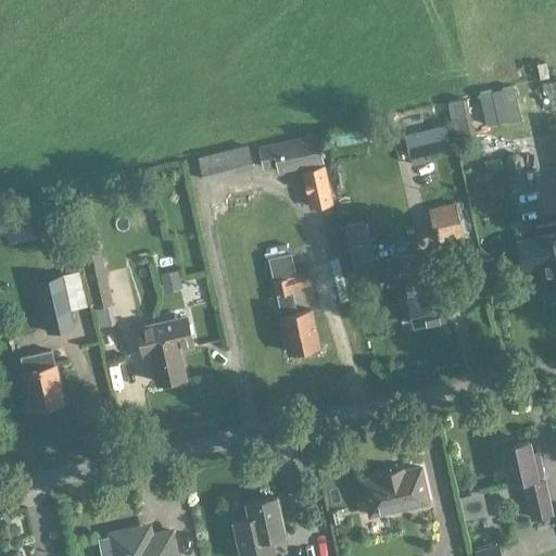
[(555,123),(546,125),(555,174),(555,123)]
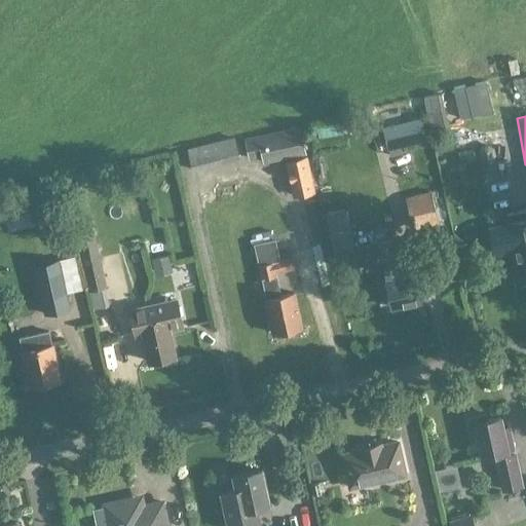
[(386,127),(382,128),(388,148),(389,155),(402,152),(400,145),(424,139),(419,119),(408,122),(386,127)]
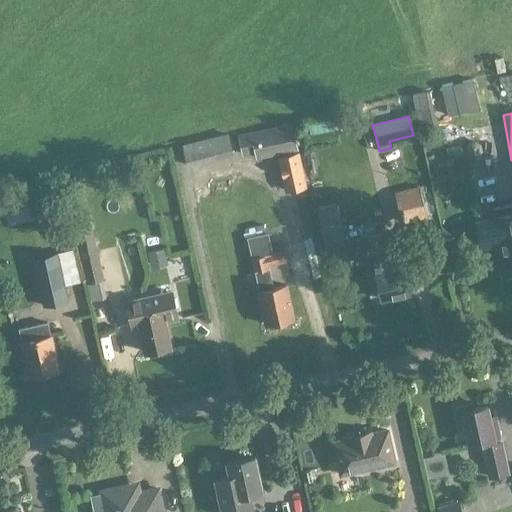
[(270,217),(305,209),(288,130),(252,139),(270,217)]
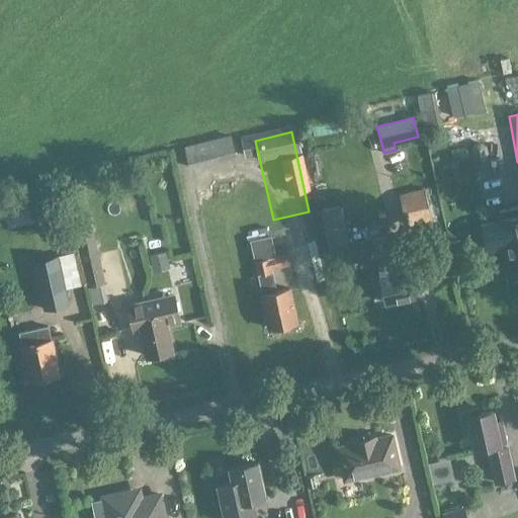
[(212,139),(184,146),(189,166),(227,157),(222,138),(213,141),(212,139)]
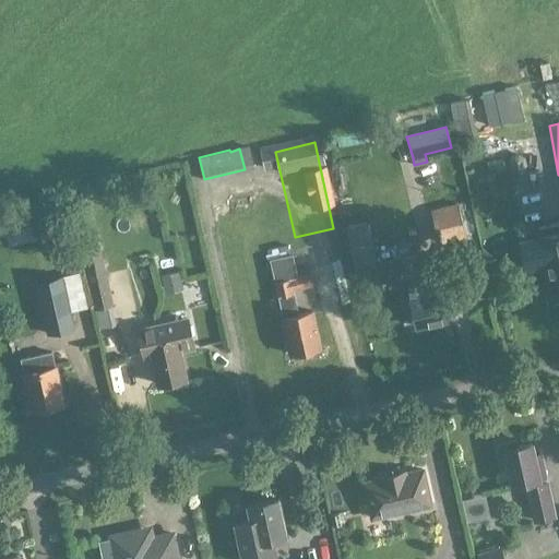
[(522,158),(518,155),(513,156),(510,161),(515,182),(526,179),(522,158)]
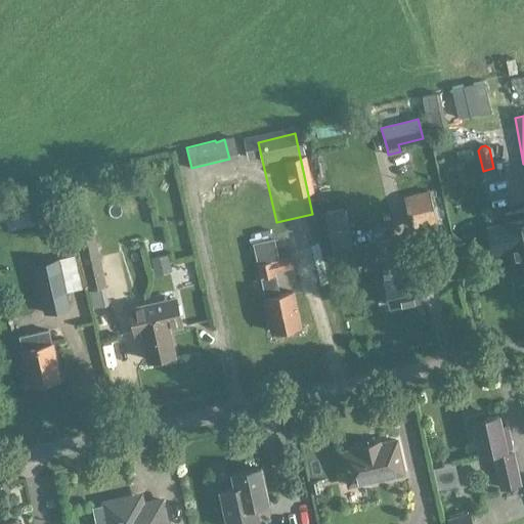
[(410,229),(437,222),(429,189),(402,195),(410,229)]
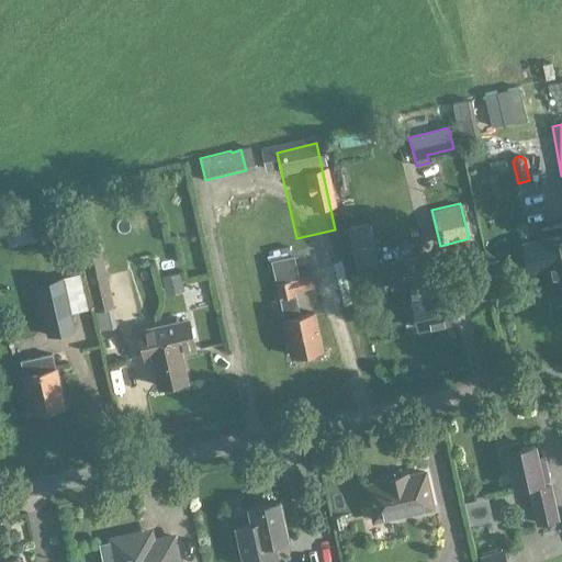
[(113,306),(99,237),(91,205),(72,210),(79,242),(94,310),(113,306)]
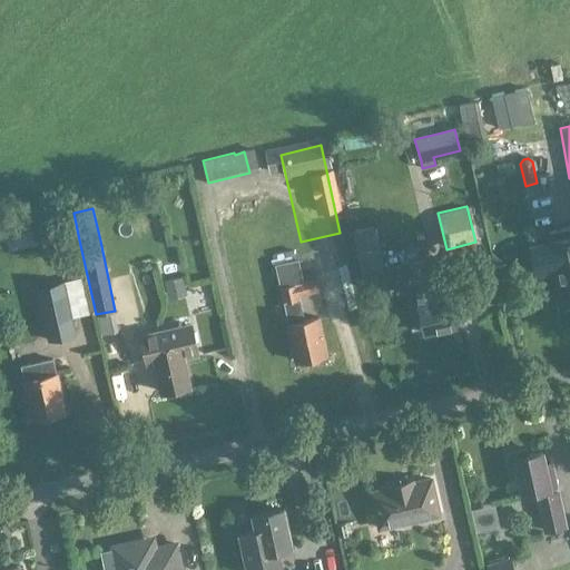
[(569,227),(548,233),(550,243),(556,268),(558,268),(564,301),(569,298),(569,227)]
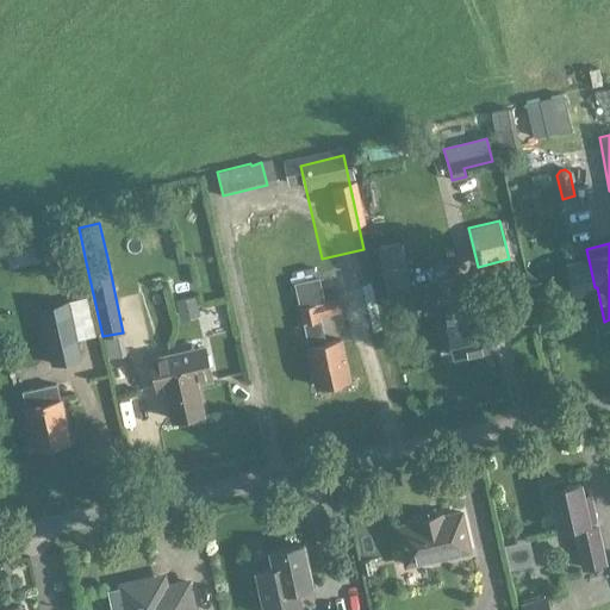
[(403,263),(399,244),(378,248),(383,268),(403,263)]
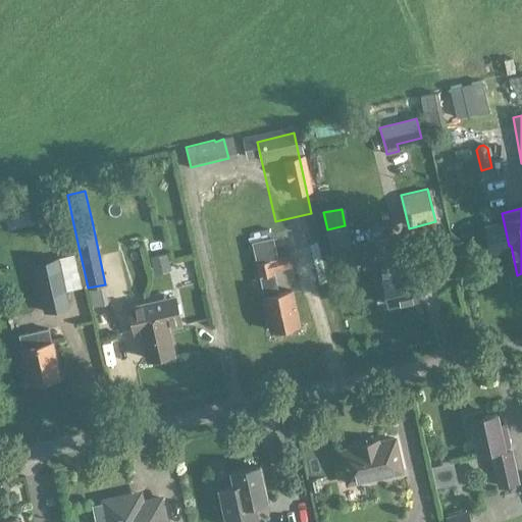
[(491,250),(509,246),(504,222),(486,226),(491,250)]
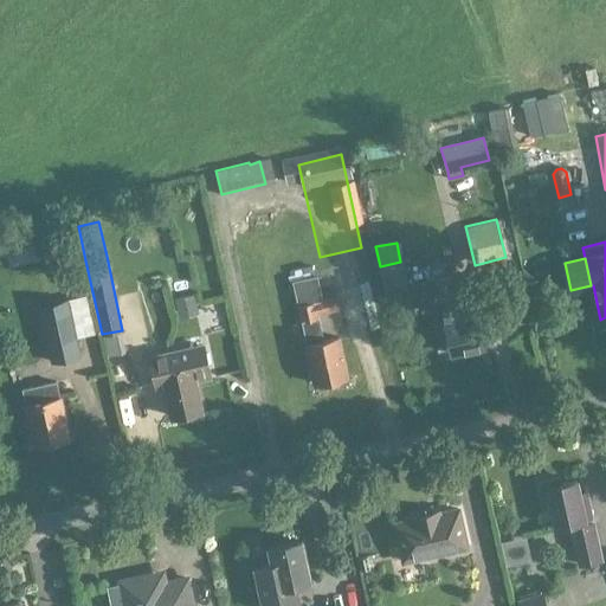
[(401,269),(381,272),(386,294),(406,289),(401,269)]
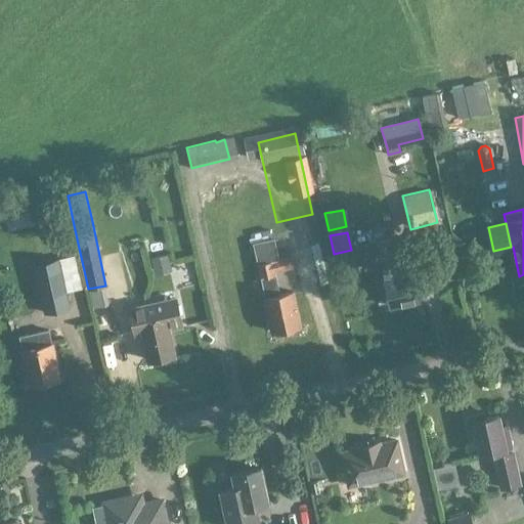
[(151,241),(154,257),(166,255),(163,238),(151,241)]
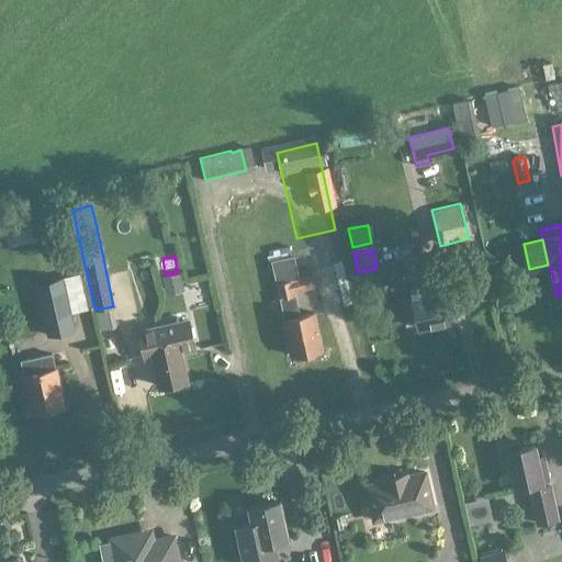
[(63,276),(34,282),(46,337),(75,330),(63,276)]
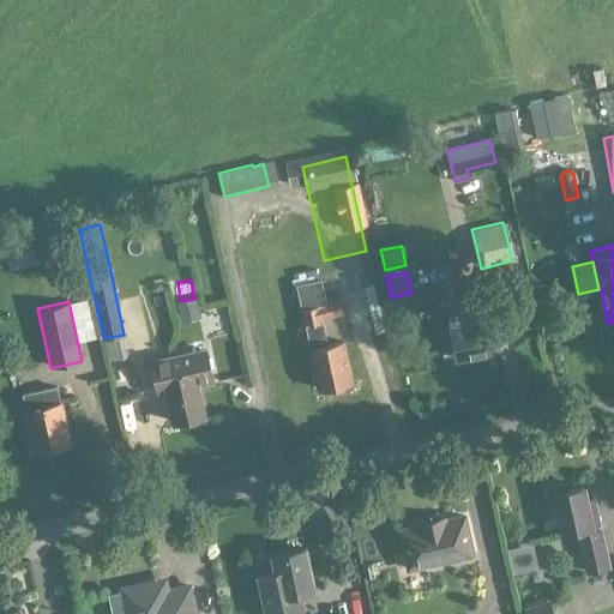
[(485,321),(483,321),(480,308),(446,315),(456,359),(491,351),(485,321)]
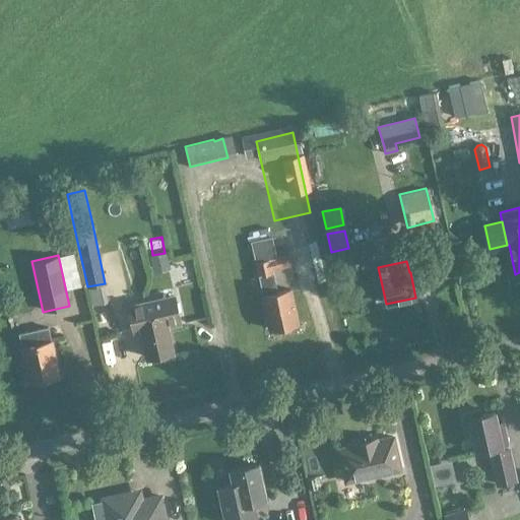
[(174,278),(171,262),(156,264),(158,280),(174,278)]
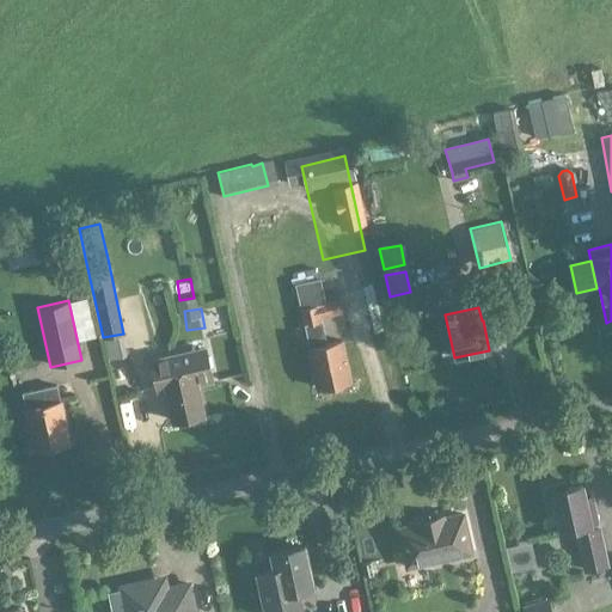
[(91,310),(73,314),(84,352),(102,347),(91,310)]
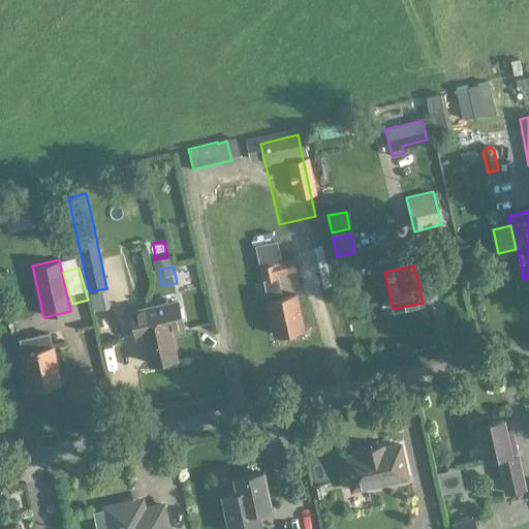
[(257,296),(254,297),(262,333),(281,329),(282,333),(299,330),(298,325),(315,321),(307,285),(304,285),(302,277),(255,287),(257,296)]
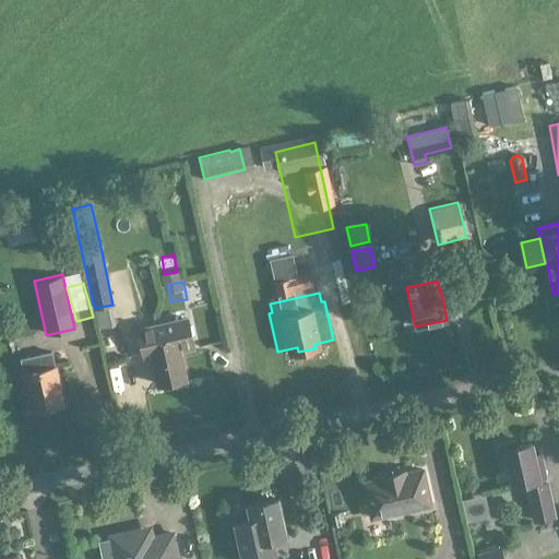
[(163,323),(175,380),(186,378),(179,351),(193,347),(187,318),(163,323)]
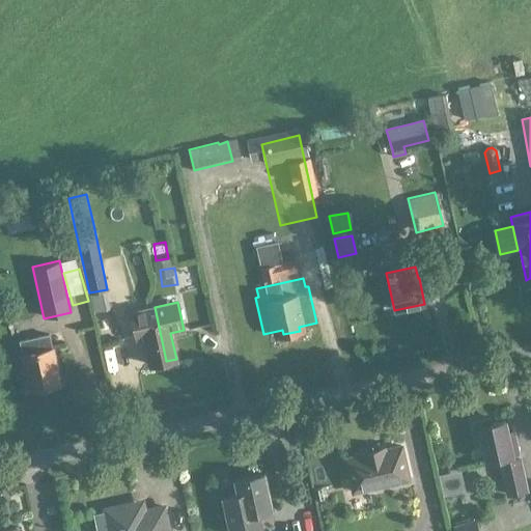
[(166,361),(155,307),(131,312),(137,336),(143,335),(150,364),(166,361)]
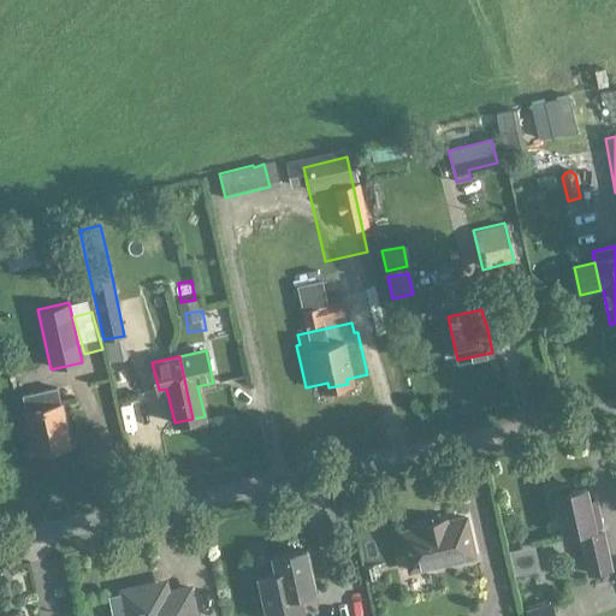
[(70,445),(61,403),(58,386),(22,395),(35,452),(70,445)]
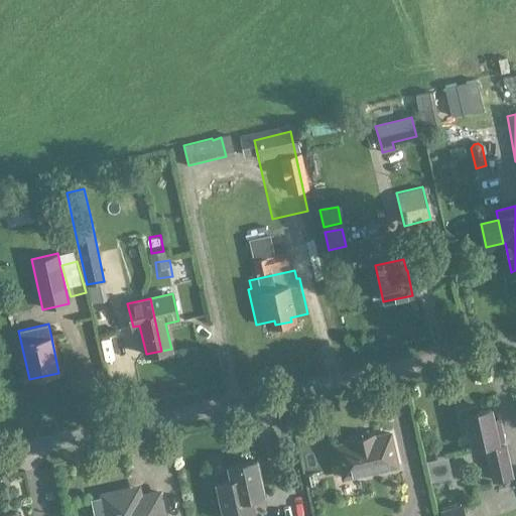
[(494,481),(512,476),(500,420),(493,421),(491,409),(479,412),(477,406),(459,410),(464,433),(470,432),(474,447),(486,444),(494,481)]
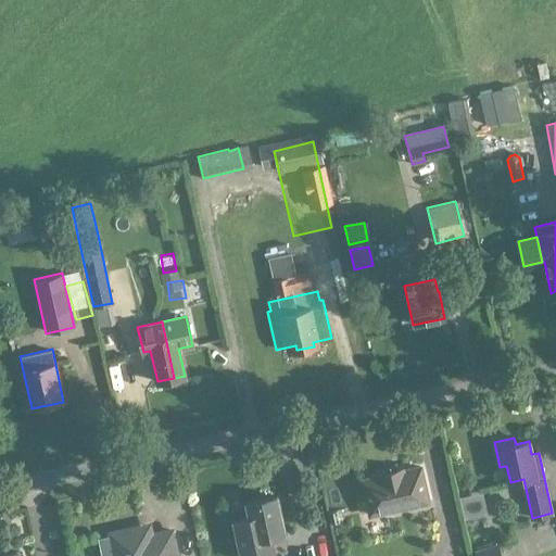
[(380,476),(362,480),(369,515),(427,502),(419,467),(401,471),(401,469),(379,474),(380,476)]
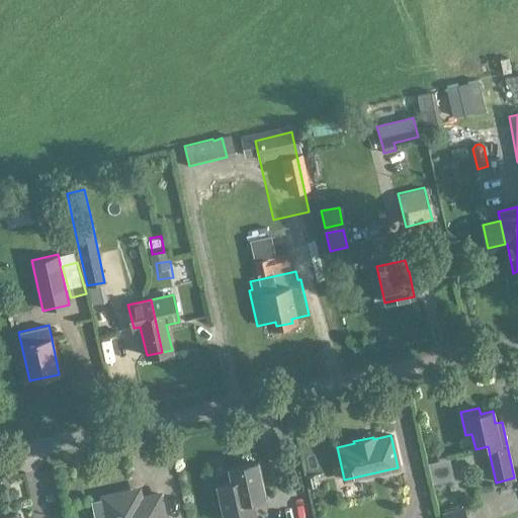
[(257,462),(230,468),(233,483),(218,486),(224,517),(236,517),(253,514),(250,499),(264,496),(257,462)]
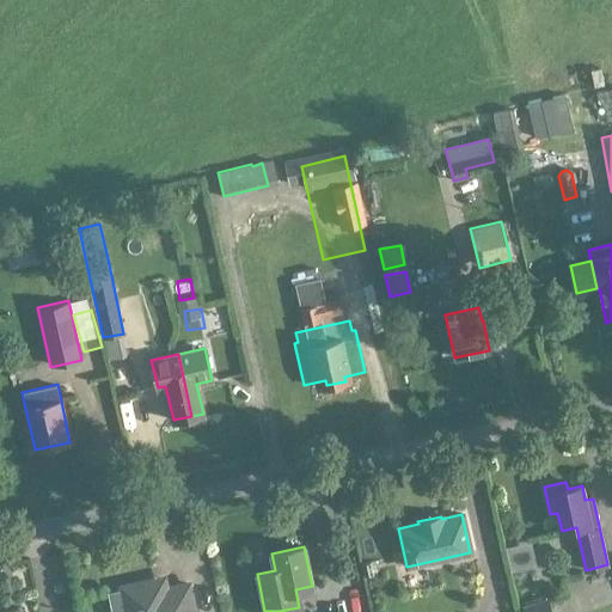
[(418,579),(422,592),(439,588),(435,574),(418,579)]
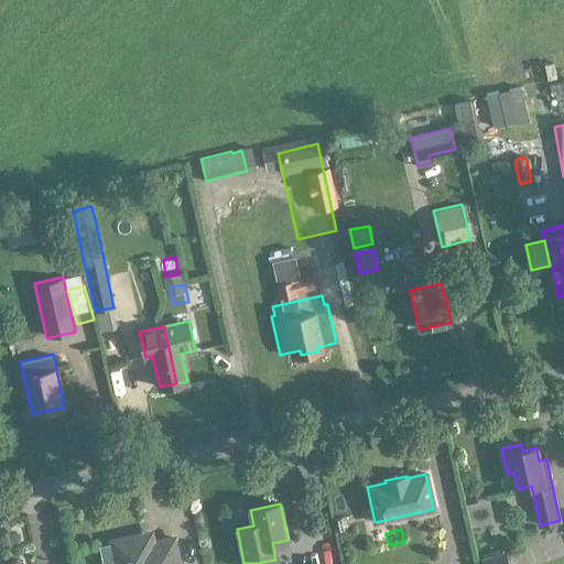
[(111,540),(116,563),(179,563),(173,538),(152,542),(151,539),(142,540),(141,533),(111,540)]
